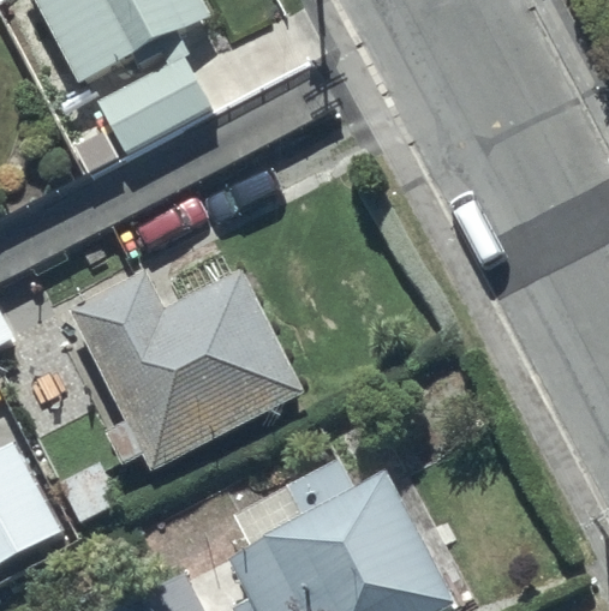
[(34,0),(77,81),(209,11),(202,0),(34,0)]
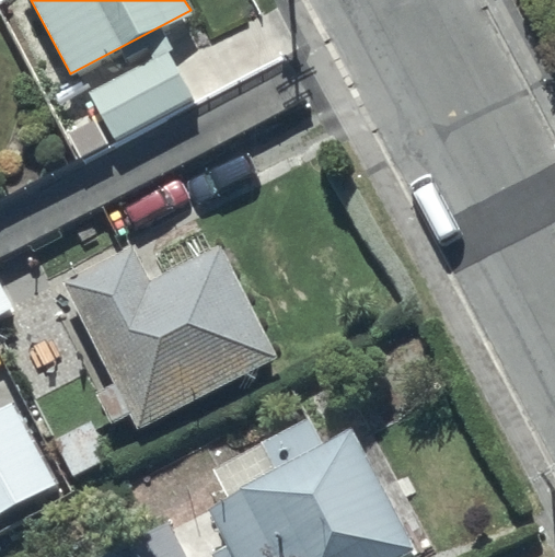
[(152,58),(85,92),(111,138),(188,99),(165,54),(170,51),(162,36),(145,44),(152,58)]
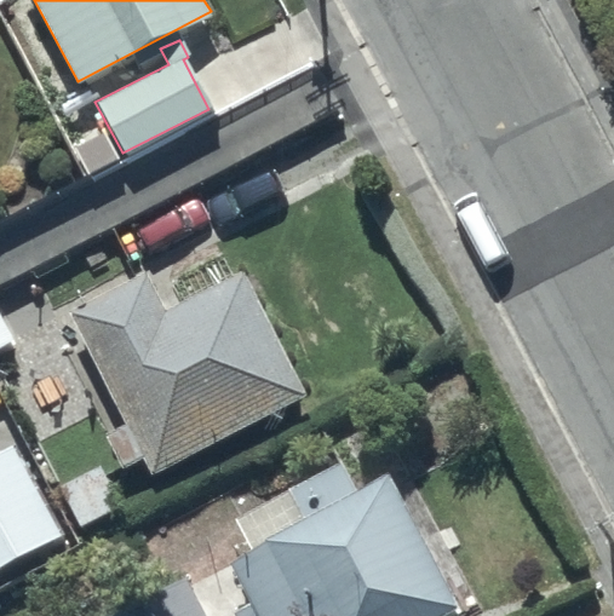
[(148,271),(68,312),(125,424),(105,433),(124,468),(142,460),(150,475),(308,395),(245,271),(231,277),(218,252),(154,285),(148,271)]
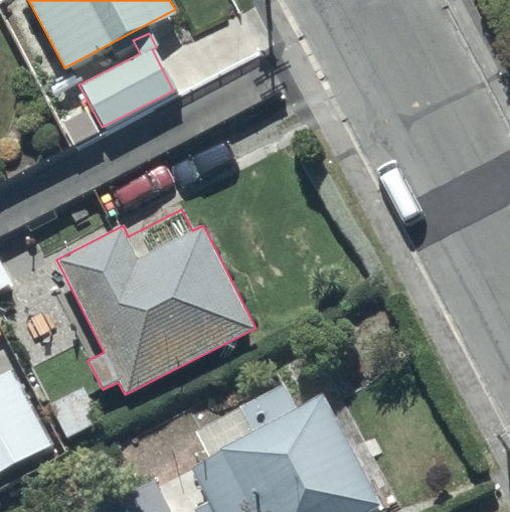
[(9,370),(0,375),(0,473),(50,447),(9,370)]
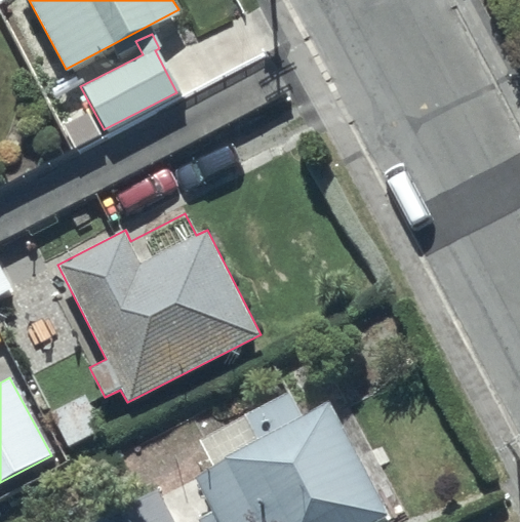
[(329,399),(301,414),(288,391),(199,439),(213,466),(193,476),(211,510),(193,520),(194,521),(373,521),(389,514),(388,511),(395,507),(353,427),(346,431),(329,399)]
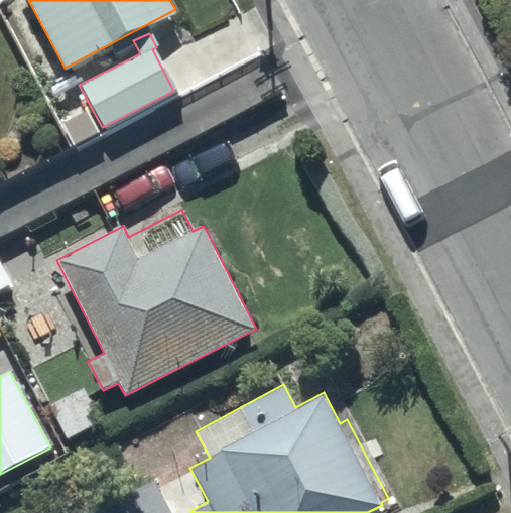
[(168,512),(152,483),(98,512),(168,512)]
